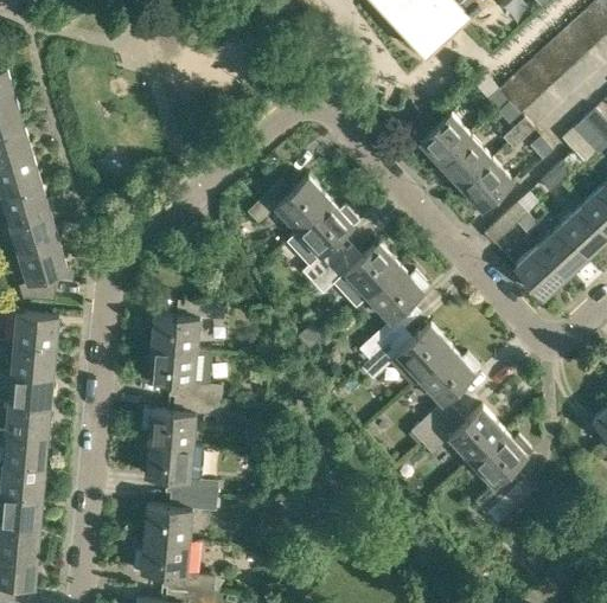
[(374,0),(425,56),(485,0),(374,0)]
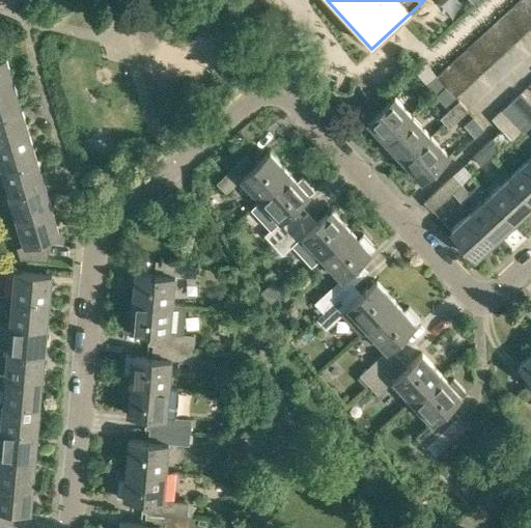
[(530,1),(530,0),(523,0),(518,5),(530,19),(530,1)]
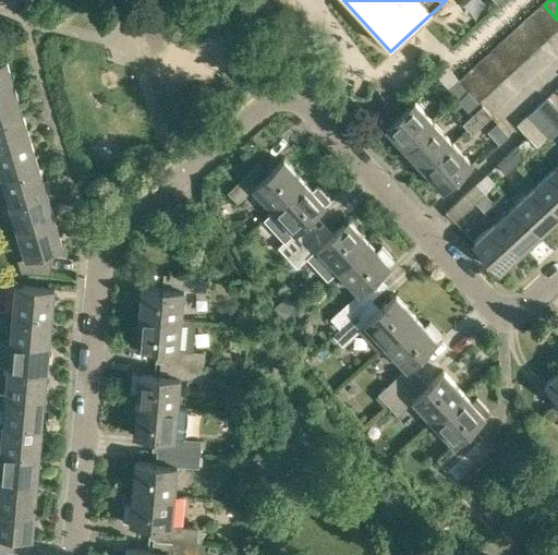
[(557,20),(544,5),(534,14),(554,35),(557,29),(557,20)]
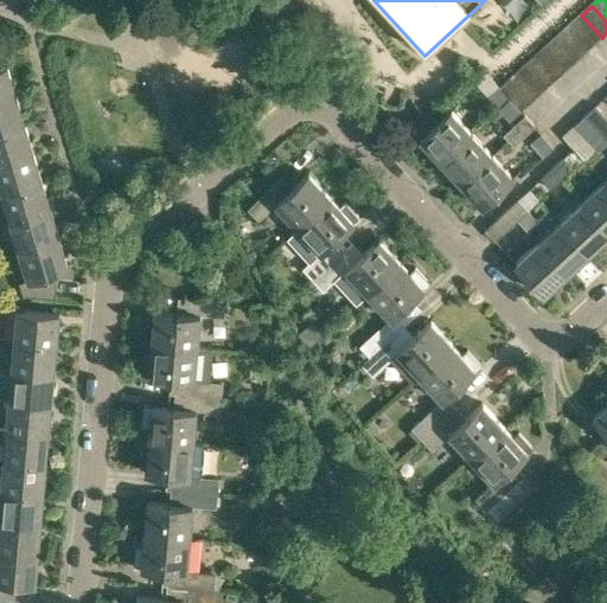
[(581,15),(570,25),(592,47),(602,38),(581,15)]
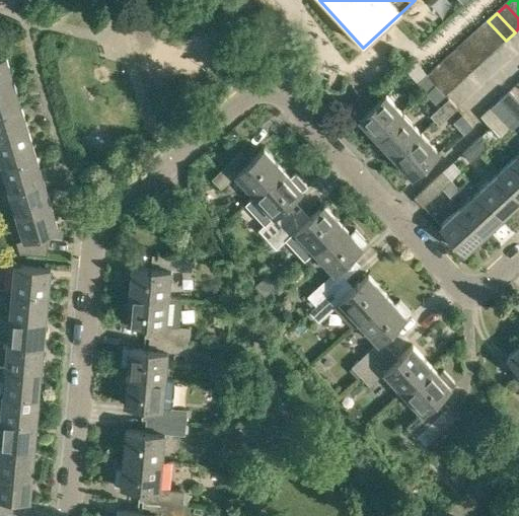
[(488,21),(479,29),(497,49),(506,41),(488,21)]
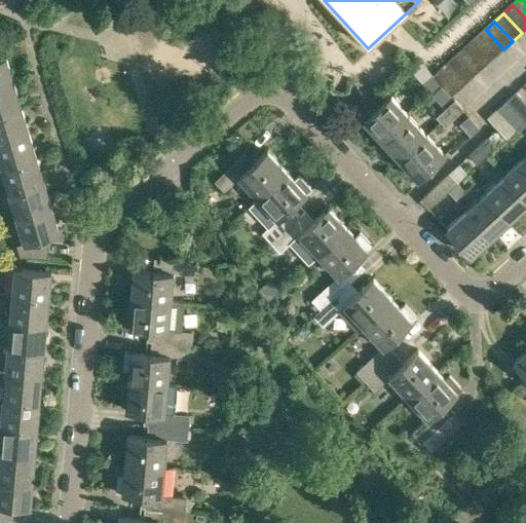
[(486,30),(477,38),(494,58),(503,49),(486,30)]
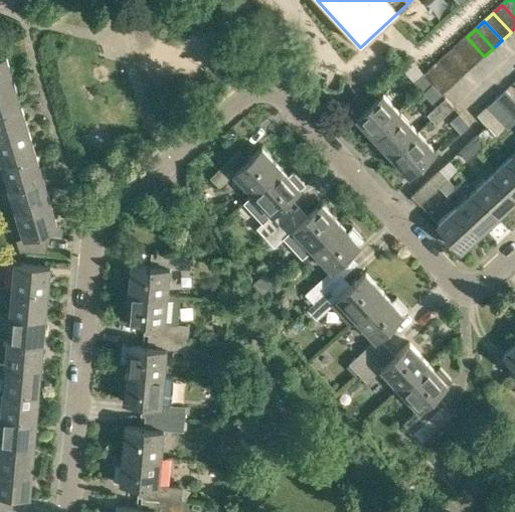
[(467,37),(458,46),(475,64),(484,56),(467,37)]
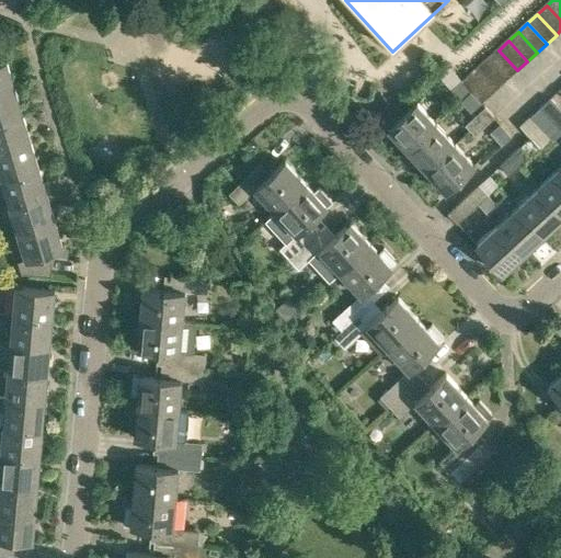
[(499,50),(489,59),(508,79),(517,70),(499,50)]
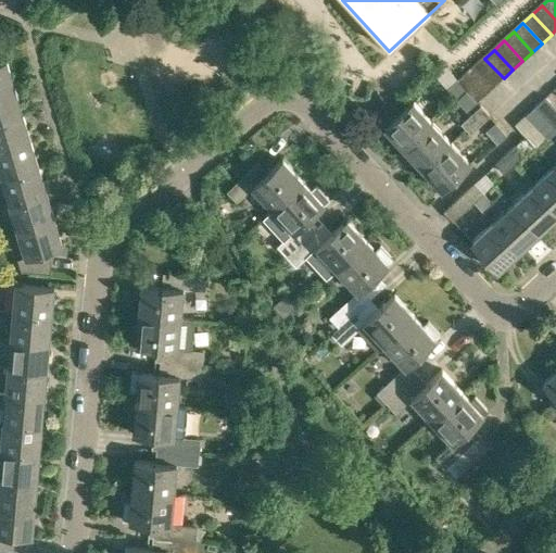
[(484,59),(477,65),(495,86),(504,78),(484,59)]
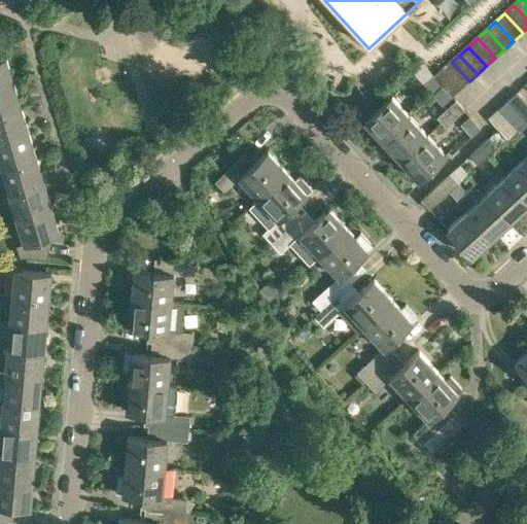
[(6,61),(0,62),(0,90),(14,86),(6,61)]
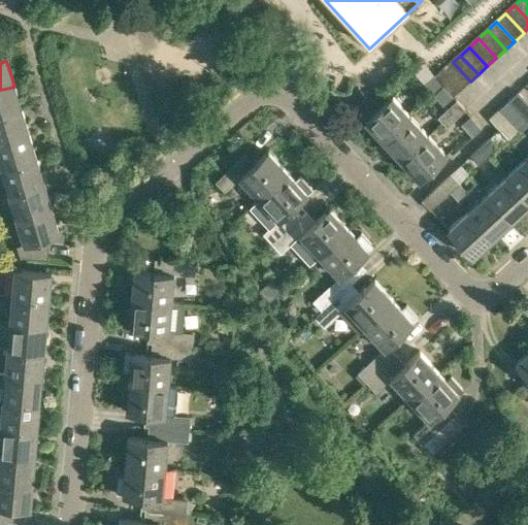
[(443,70),(462,90),(470,81),(453,62),(443,70)]
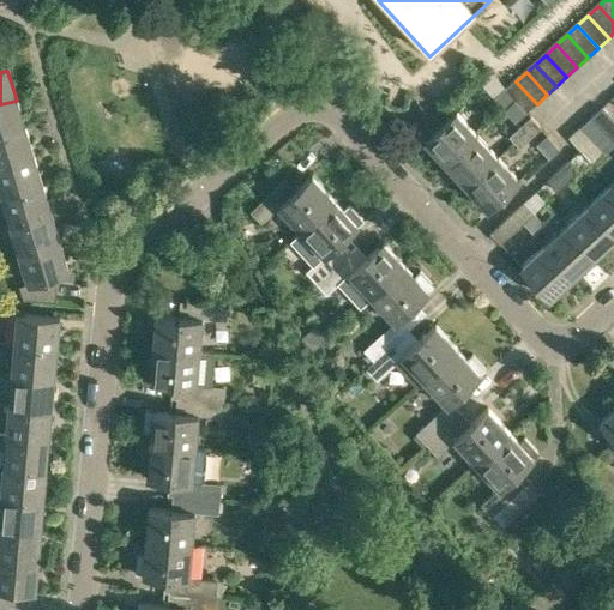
[(516,102),(527,114),(537,104),(516,82),(506,91),(516,102)]
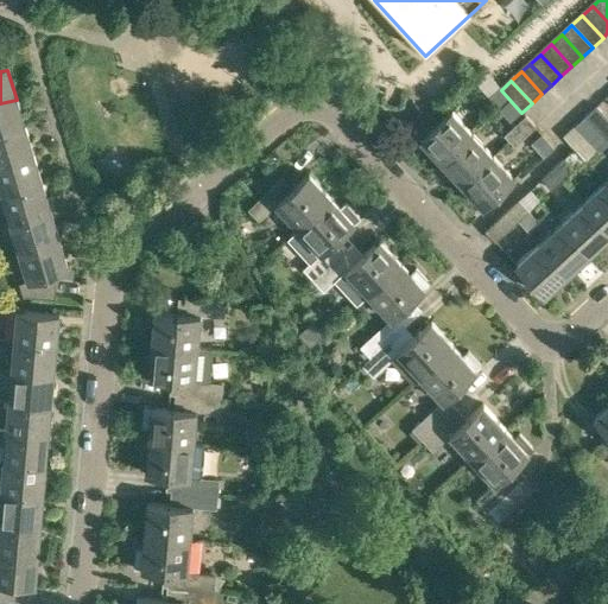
[(511,101),(501,90),(489,101),(500,112),(511,101)]
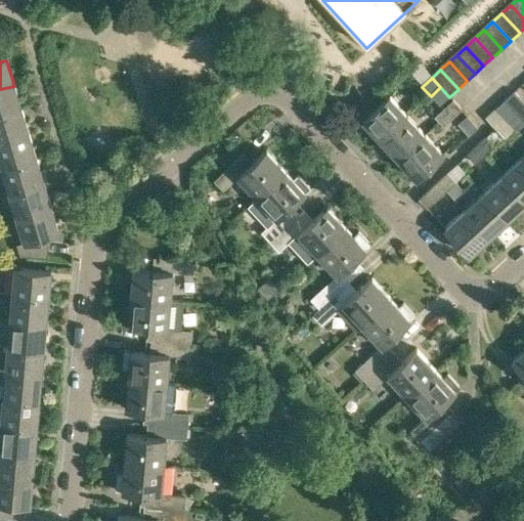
[(14,86),(0,89),(0,117),(22,111),(14,86)]
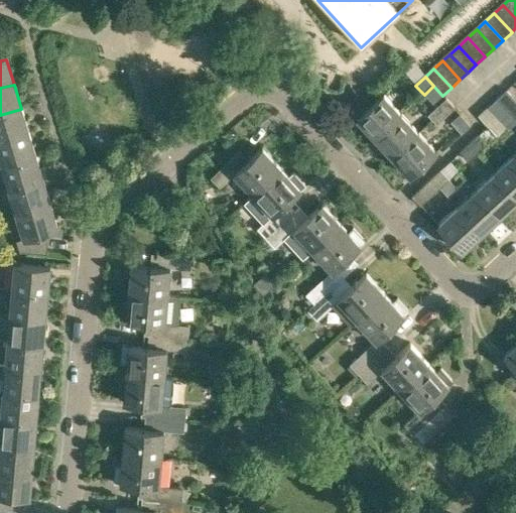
[(515,102),(507,92),(496,103),(514,122),(515,119),(515,102)]
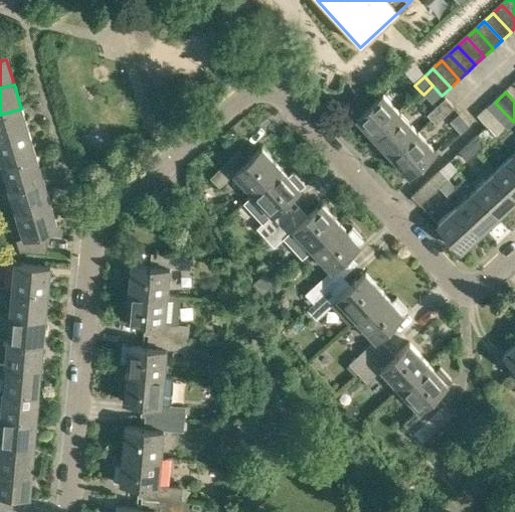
[(354,123),(372,142),(398,117),(381,98),(354,123)]
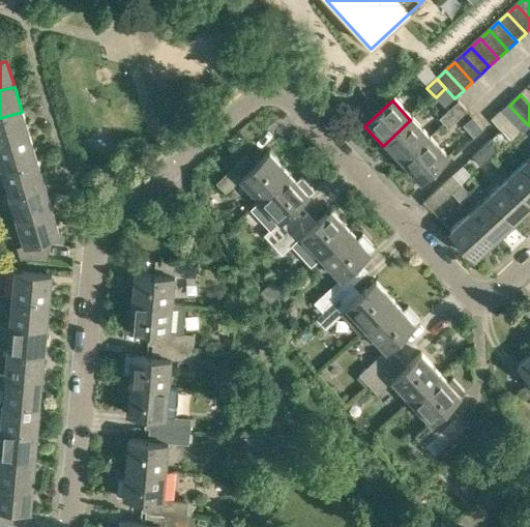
[(458,104),(447,113),(455,122),(467,113),(458,104)]
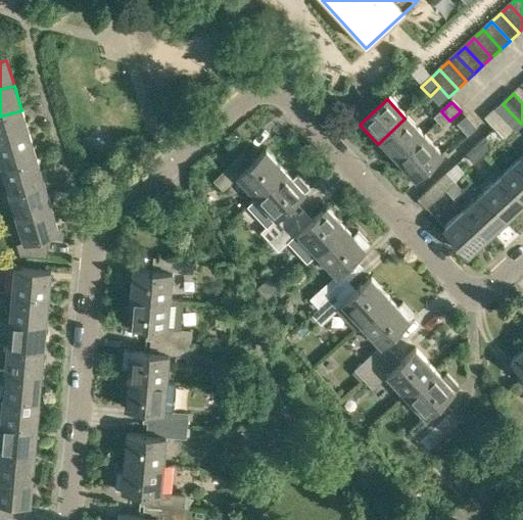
[(503,104),(495,110),(513,130),(521,124),(503,104)]
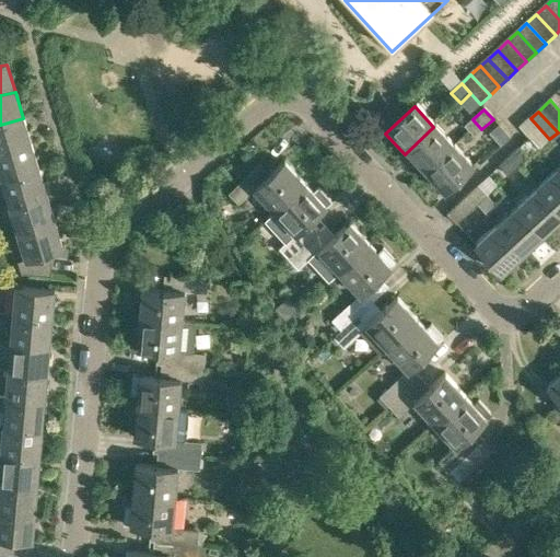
[(23,118),(0,125),(0,153),(31,144),(23,118)]
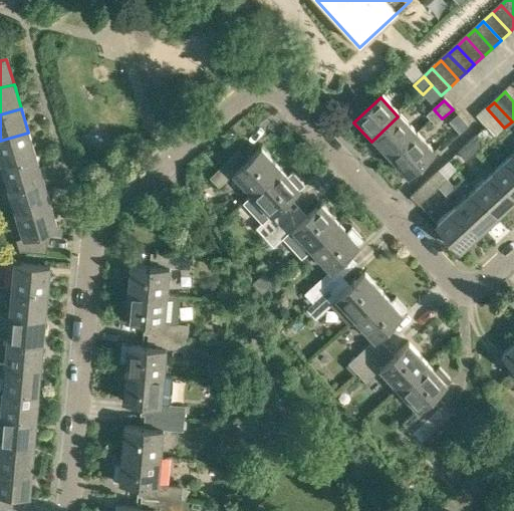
[(442,118),(434,109),(426,116),(435,125),(442,118)]
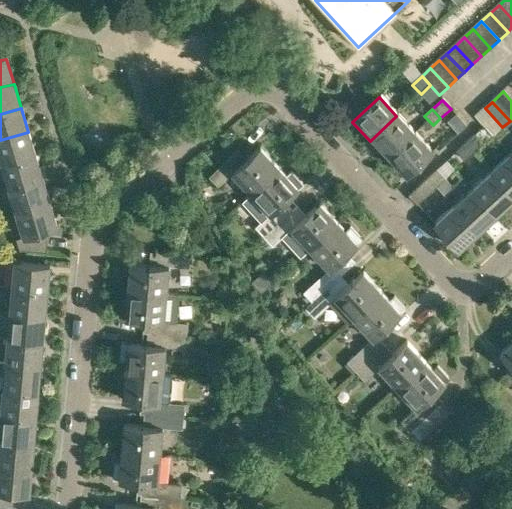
[(396,116),(370,141),(387,159),(414,135),(396,116)]
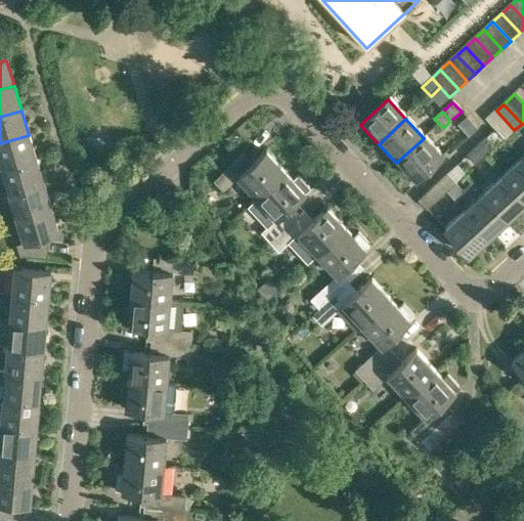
[(29,135),(0,143),(0,168),(1,171),(36,160),(29,135)]
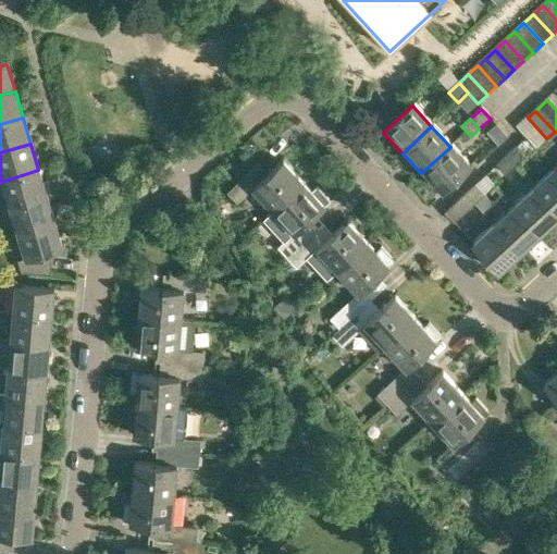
[(450,147),(421,173),(441,194),(469,168),(450,147)]
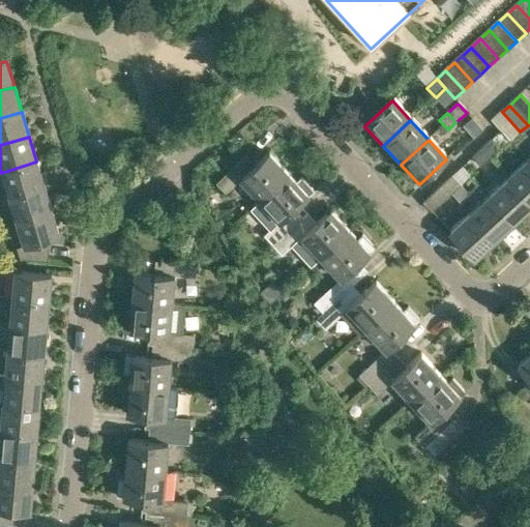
[(491,141),(479,151),(489,160),(500,151),(491,141)]
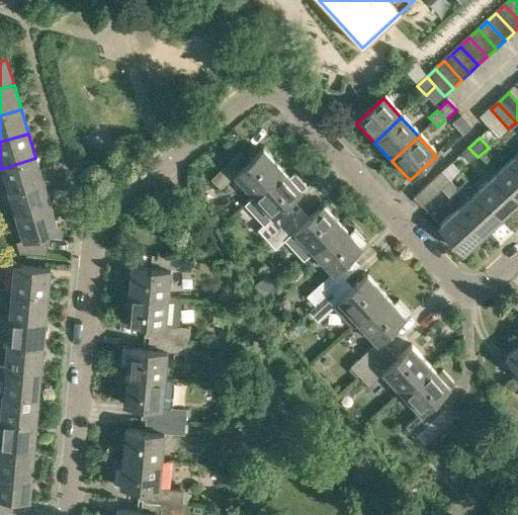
[(478,157),(468,148),(461,155),(469,164),(478,157)]
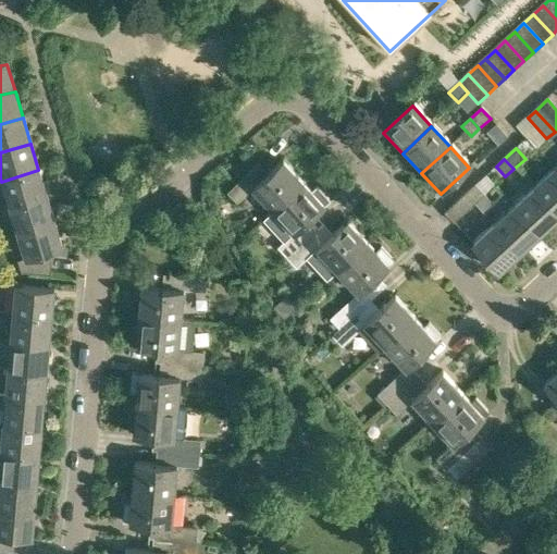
[(237,206),(252,191),(273,213),(305,184),(284,162),(269,175),(260,165),(227,195),(237,206)]
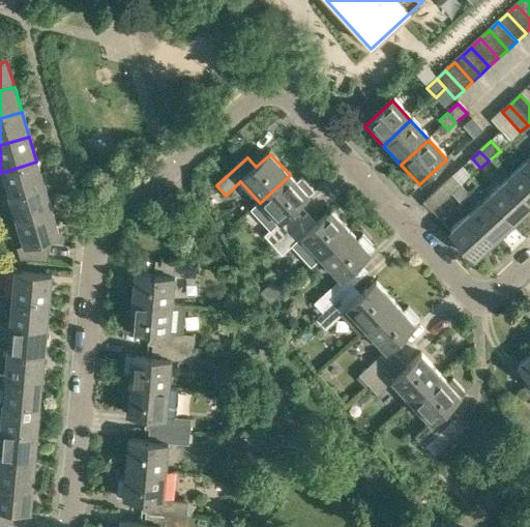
[(36,162),(1,173),(8,198),(45,186),(36,162)]
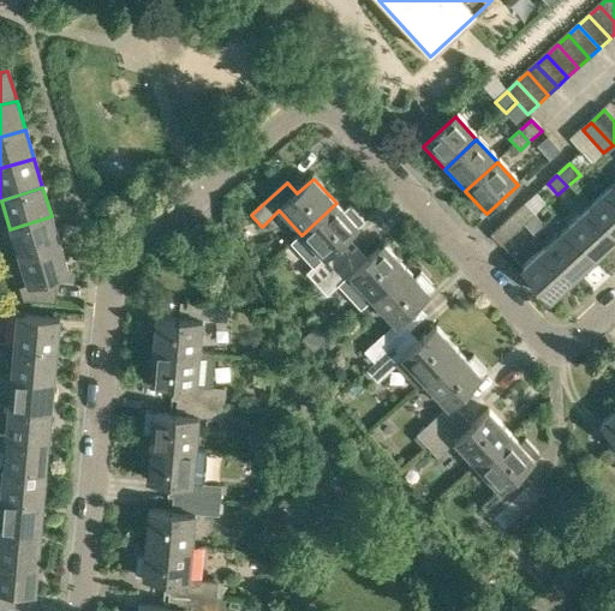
[(614,192),(610,189),(587,209),(614,238),(614,192)]
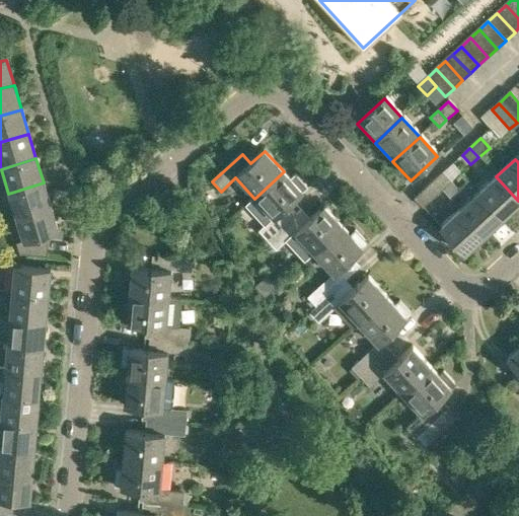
[(254,199),(246,206),(266,227),(260,233),(268,242),(302,211),(293,202),(308,188),(296,174),(291,179),(284,171),(254,199)]
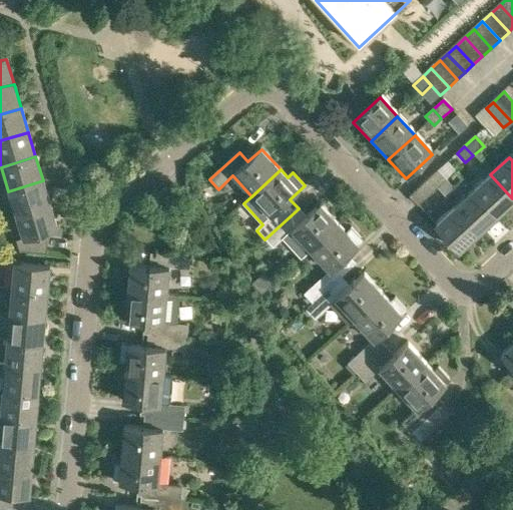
[(438,170),(427,180),(436,190),(446,180),(438,170)]
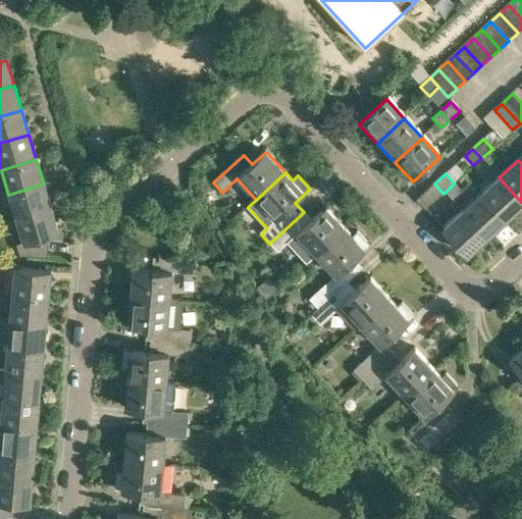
[(521,202),(499,177),(479,195),(505,221),(521,205),(521,202)]
